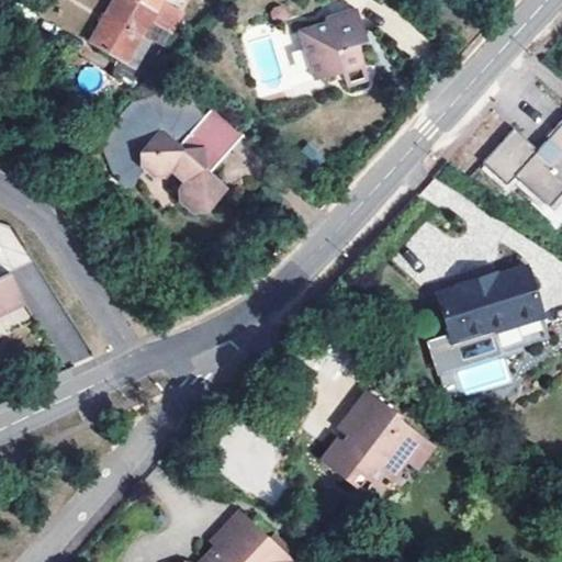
[(113,78),(137,91),(146,76),(136,70),(150,42),(144,38),(154,22),(178,35),(181,27),(133,0),(117,0),(92,46),(121,62),(113,78)]
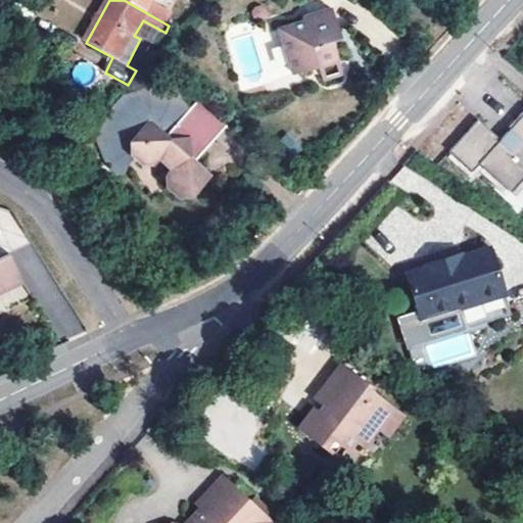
[(124,0),(169,26),(175,14),(153,3),(154,0),(124,0)]
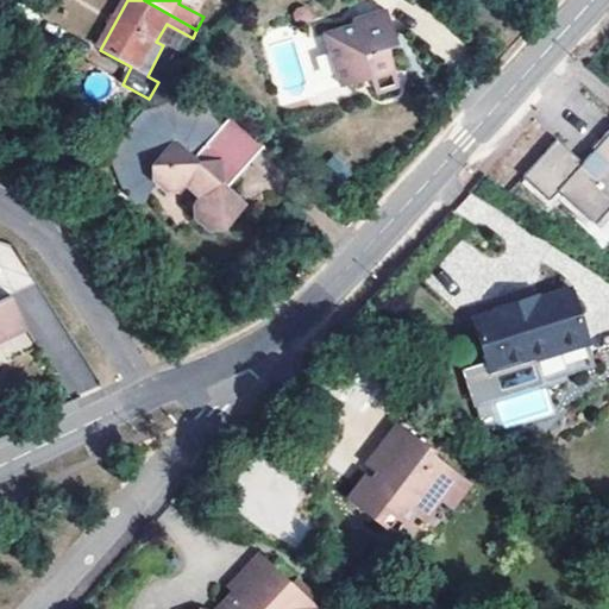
[(326,33),(343,85),(395,68),(389,46),(399,43),(388,8),(353,20),(355,25),(326,33)]
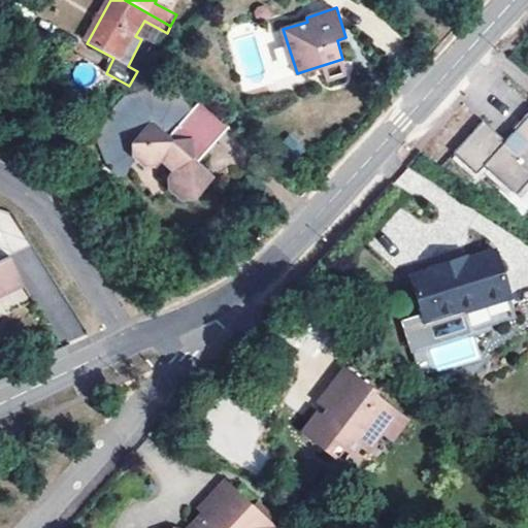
[(196,162),(226,129),(197,102),(189,112),(173,98),(150,93),(125,97),(108,116),(106,141),(112,165),(120,172),(135,157),(146,166),(168,167),(176,173),(171,177),(173,191),(184,201),(198,199),(211,186),(204,180),(209,175),(196,162)]
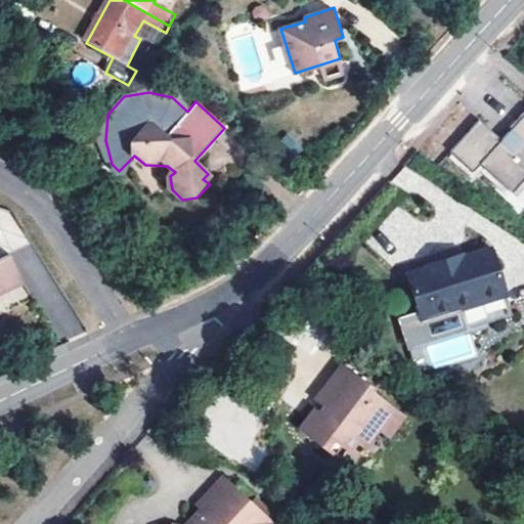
[(475,117),(447,148),(469,168),(477,160),(509,188),(523,170),(523,105),(497,136),(475,117)]
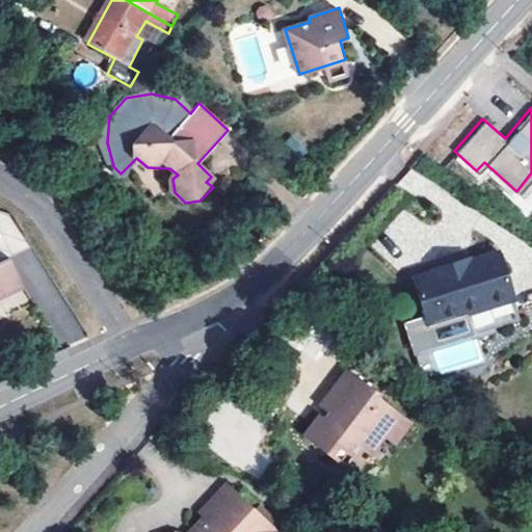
[(531,182),(531,173),(516,191),(521,195),(531,182)]
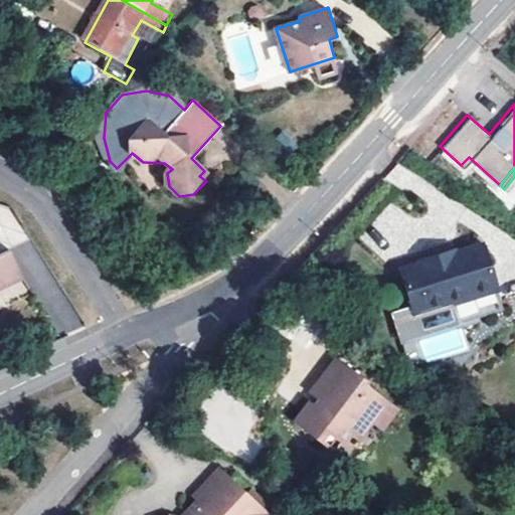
[(210,176),(204,171),(199,176),(206,181),(210,176)]
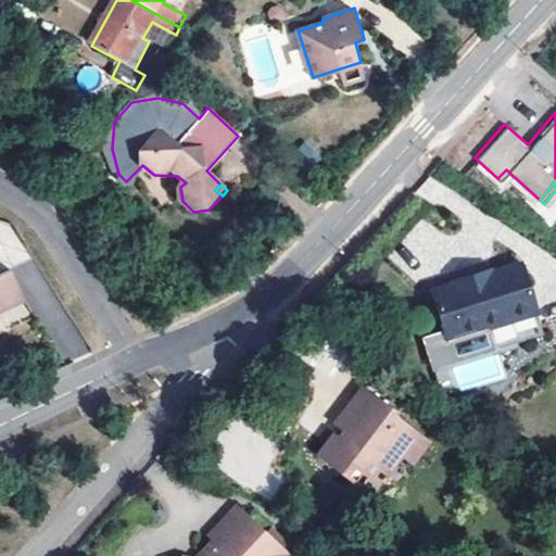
[(518,266),(492,275),(491,273),(460,283),(462,285),(440,291),(453,329),(422,339),(433,373),(436,373),(444,399),(508,378),(500,351),(543,336),(518,266)]
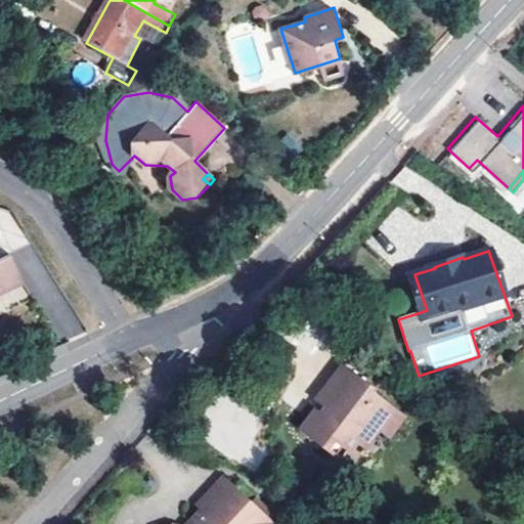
[(432,261),(434,267),(463,257),(461,252),(432,261)]
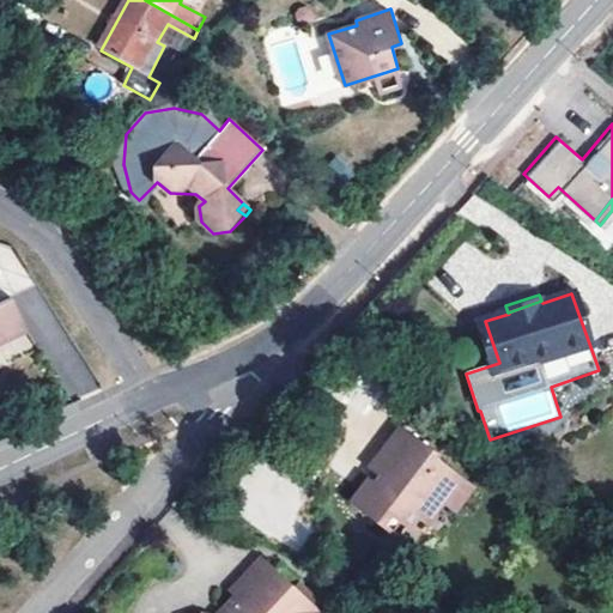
[(0,350),(24,338),(7,304),(0,307),(0,350)]
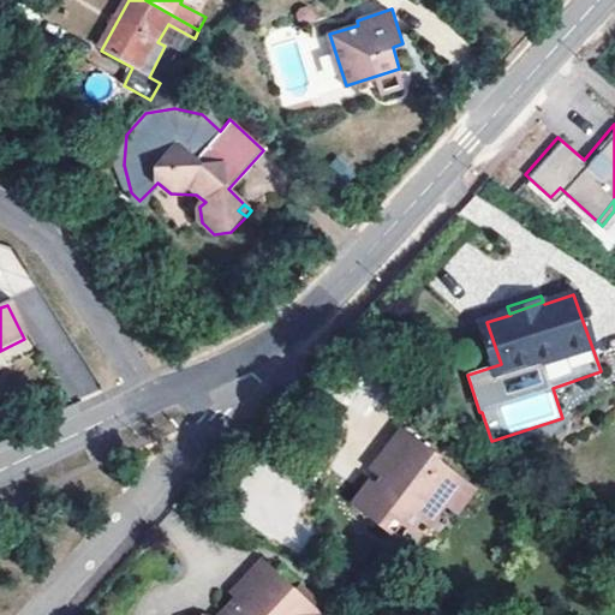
[(380,525),(408,521),(413,515),(423,523),(440,502),(453,511),(471,485),(431,457),(435,452),(400,427),(369,467),(377,473),(374,479),(369,476),(348,502),(380,525)]
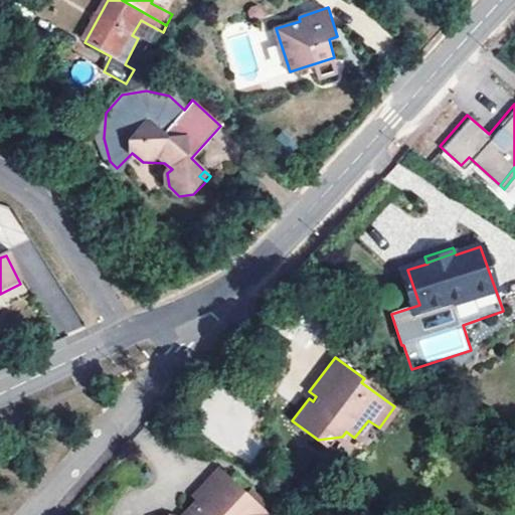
[(342,437),(318,440),(332,451),(342,437)]
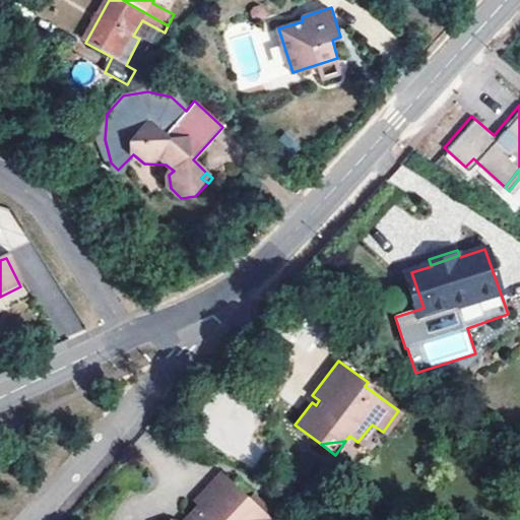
[(220,478),(197,505),(202,509),(191,519),(267,519),(273,514),(255,499),(250,504),(220,478)]
